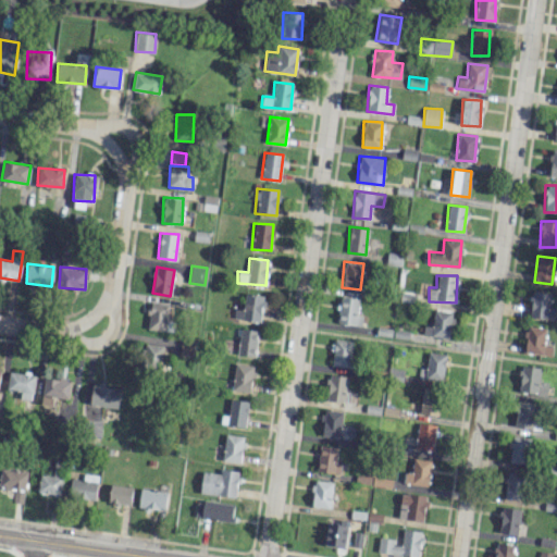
[(556,320),(556,313),(556,308),(548,308),(551,293),(531,291),(529,317),(556,320)]
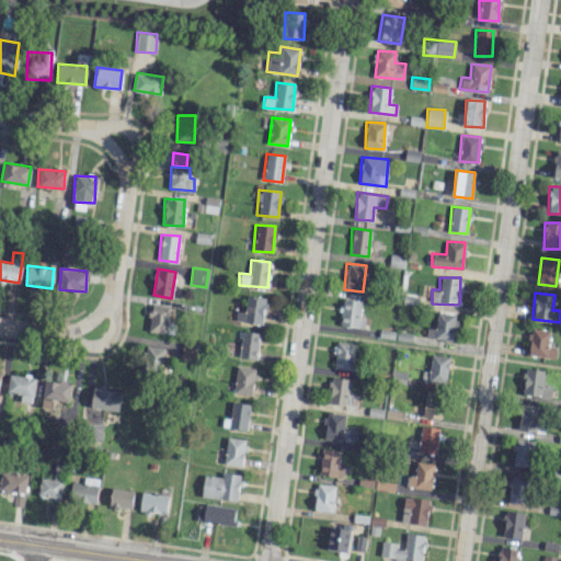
[(236,311),(236,321),(263,322),(264,297),(245,296),(245,311),(236,311)]
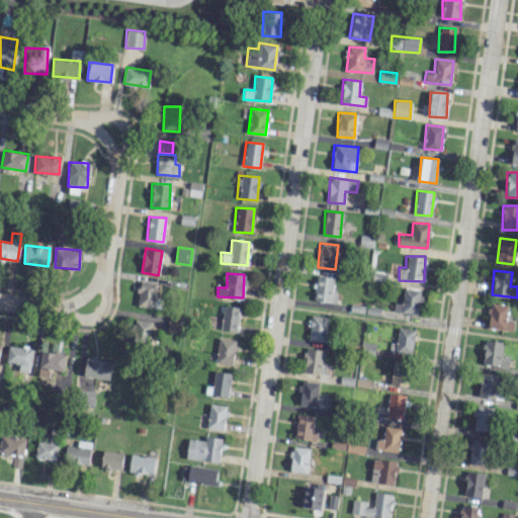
[(312,299),(335,304),(337,292),(332,291),(334,278),(317,275),(312,299)]
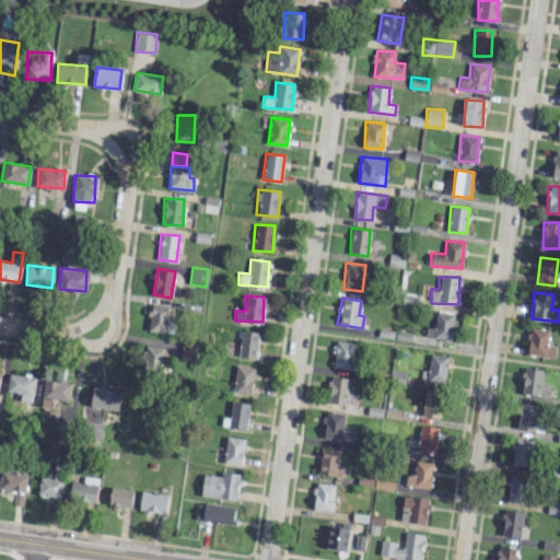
[(172,306),(151,304),(149,330),(170,333),(172,306)]
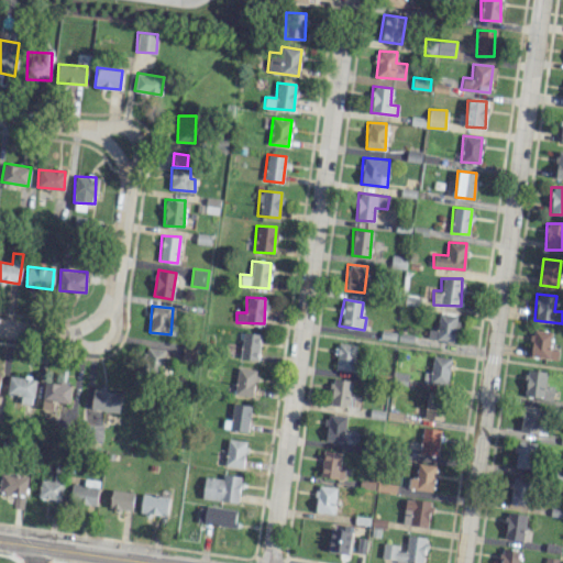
[(427,338),(453,342),(457,316),(439,312),(437,331),(428,329),(427,338)]
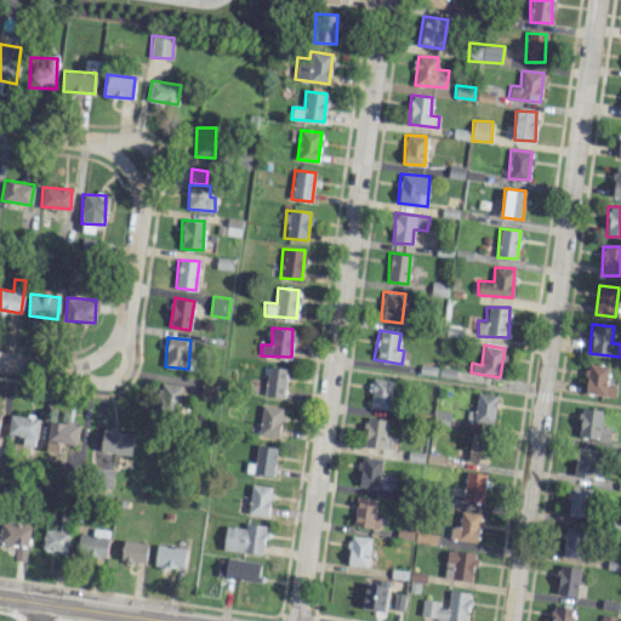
[(607,365),(587,364),(585,394),(615,396),(615,386),(605,386),(607,365)]
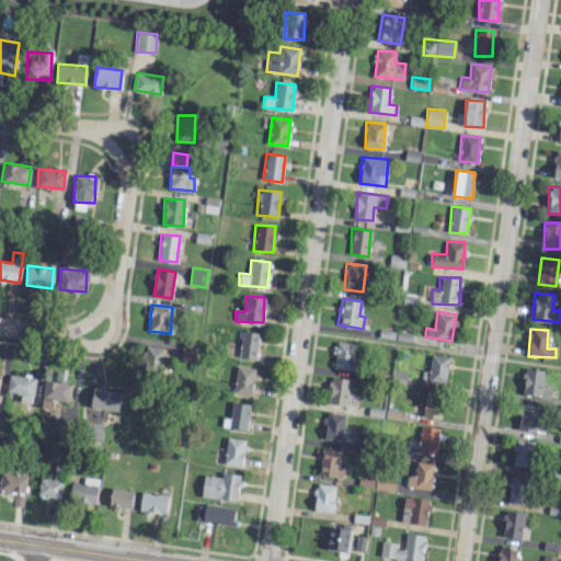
[(239,357),(256,359),(260,332),(241,331),(239,357)]
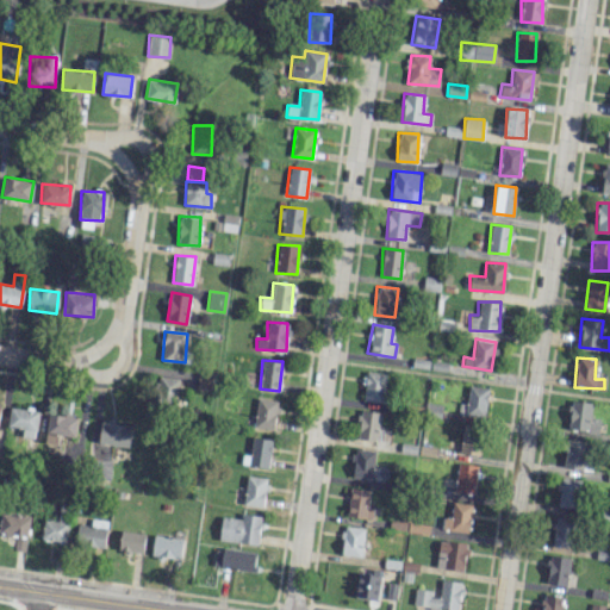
[(383,402),(385,373),(366,372),(363,400),(383,402)]
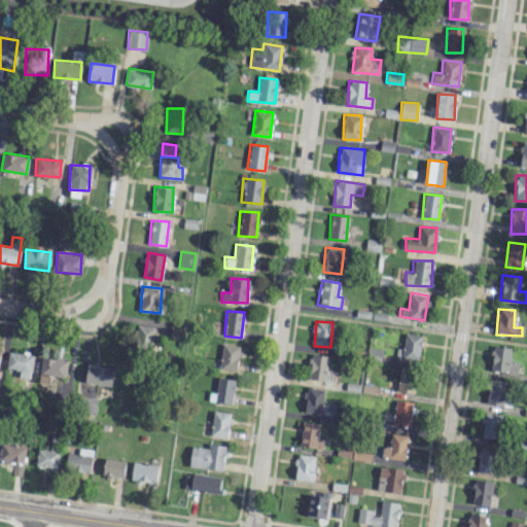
[(153,326),(135,325),(133,347),(151,349),(153,326)]
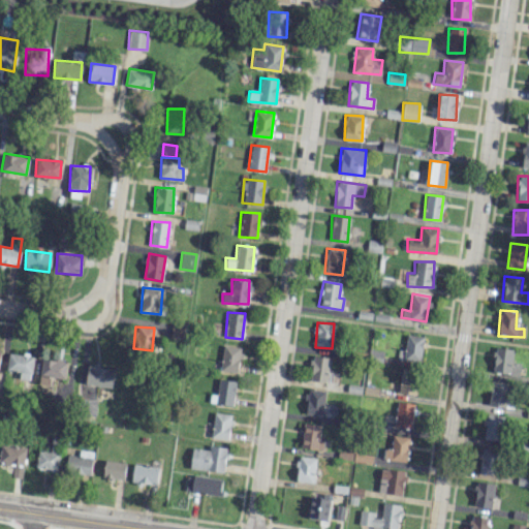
[(419,362),(424,337),(407,334),(404,349),(399,348),(397,359),(419,362)]
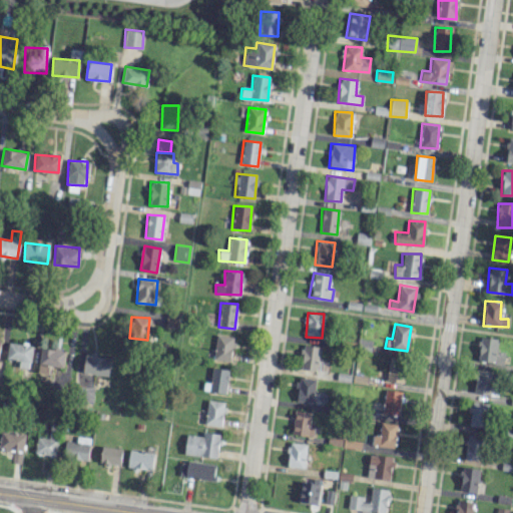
[(212,359),(229,362),(233,337),(216,334),(212,359)]
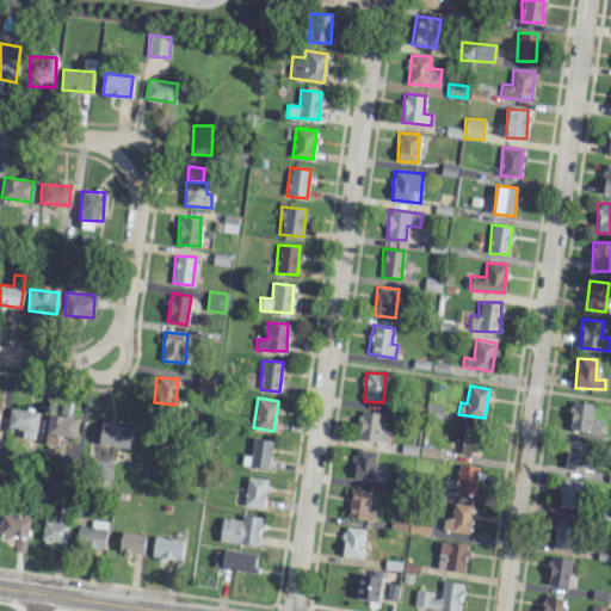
[(569,431),(599,432),(600,419),(592,419),(592,402),(571,401),(569,431)]
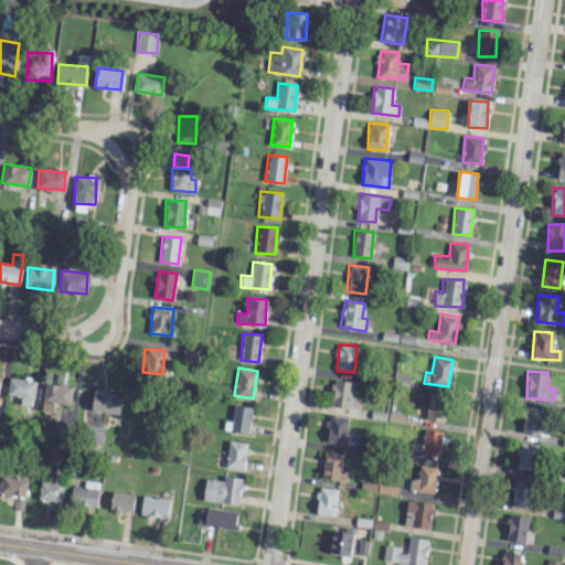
[(8,395),(21,396),(21,404),(34,405),(35,380),(9,377),(8,395)]
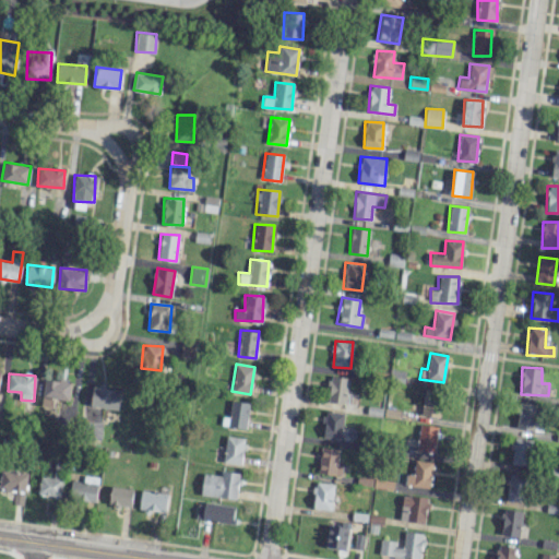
[(328,402),(346,404),(348,378),(329,376),(328,402)]
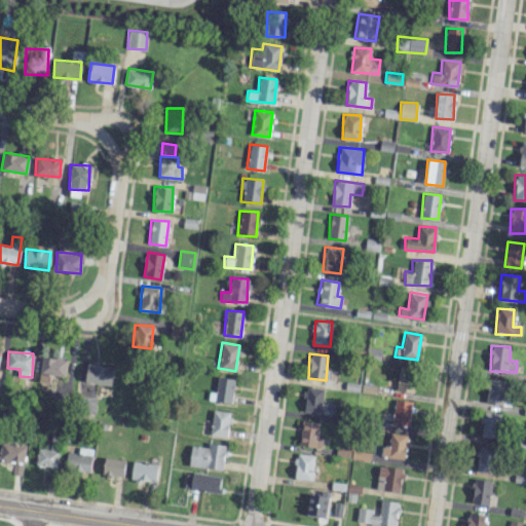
[(65,377),(67,360),(42,355),(38,381),(49,383),(50,375),(65,377)]
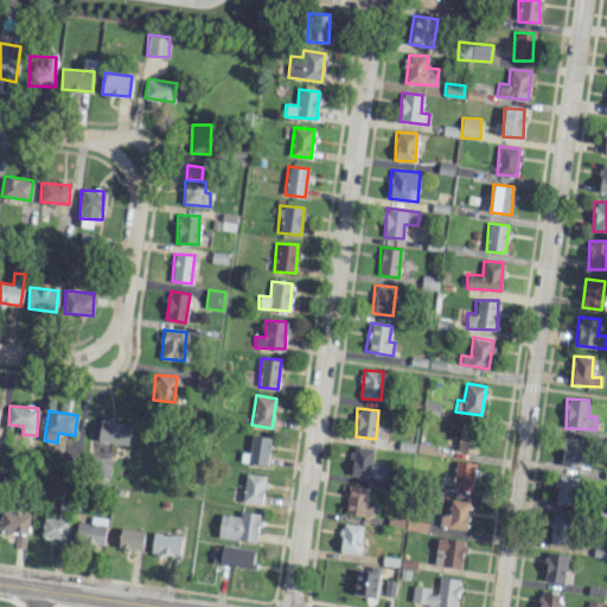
[(98,441),(128,443),(131,421),(101,419),(98,441)]
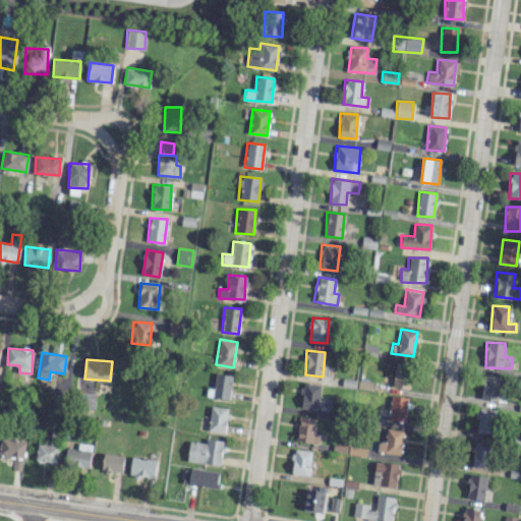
[(408,389),(412,365),(396,362),(392,386),(408,389)]
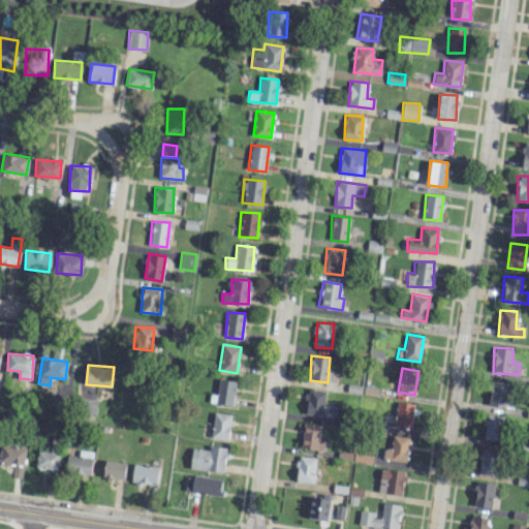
[(234,405),(236,380),(218,379),(216,404),(234,405)]
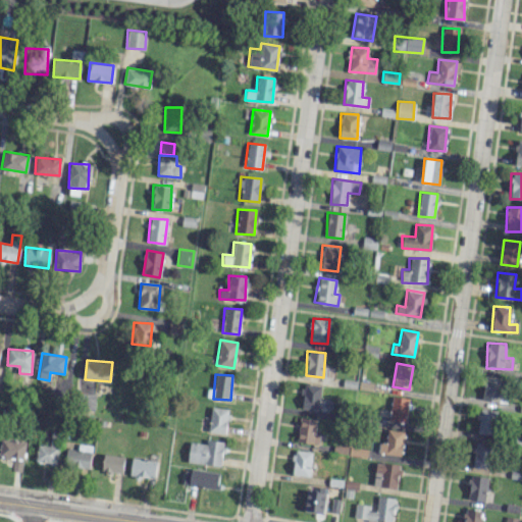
[(501,402),(502,377),(483,376),(482,401),(501,402)]
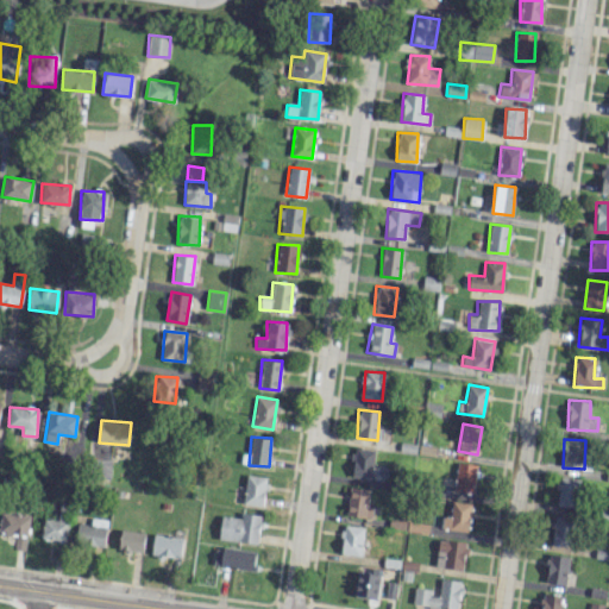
[(372,478),(375,450),(353,449),(351,477),(372,478)]
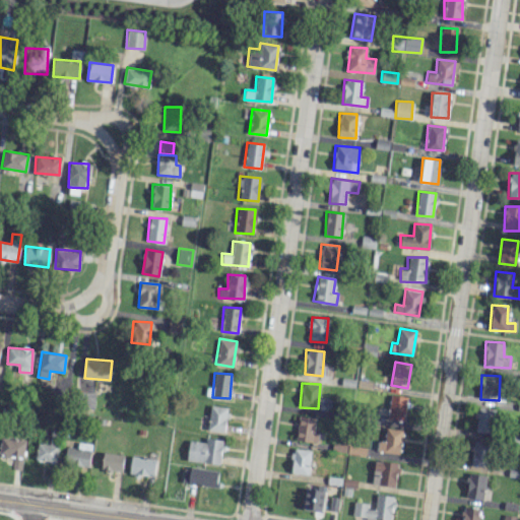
[(406,396),(389,395),(388,419),(405,420),(406,396)]
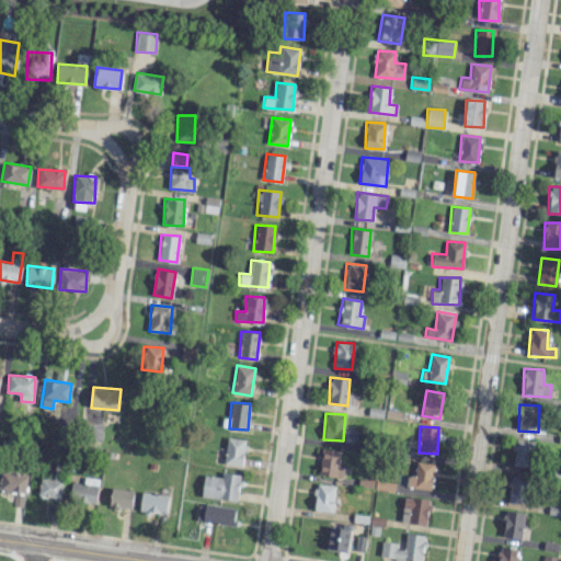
[(224,464),(242,466),(245,439),(227,437),(224,464)]
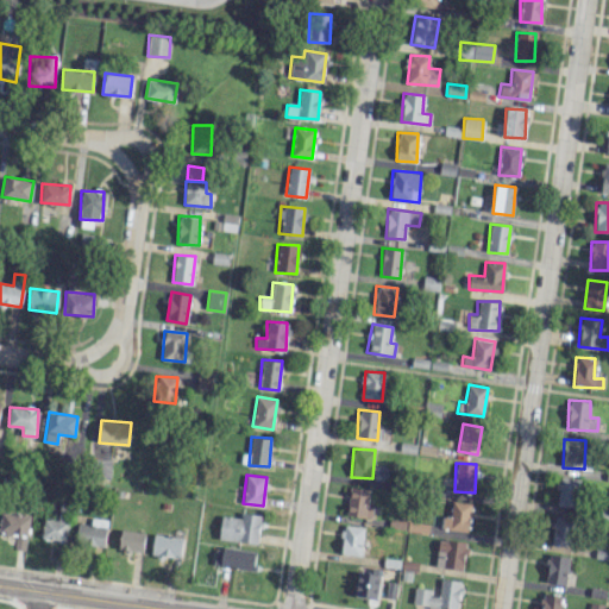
[(557,504),(575,507),(578,478),(559,477),(557,504)]
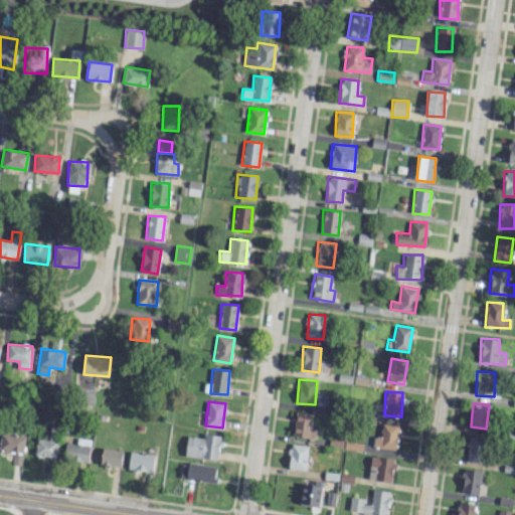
[(312,412),(295,412),(294,437),(314,438),(314,428),(311,428),(312,412)]
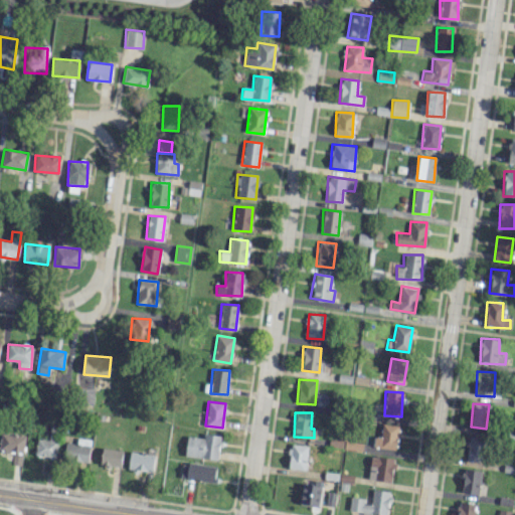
[(59,424),(51,423),(49,440),(37,439),(35,455),(56,457),(59,424)]
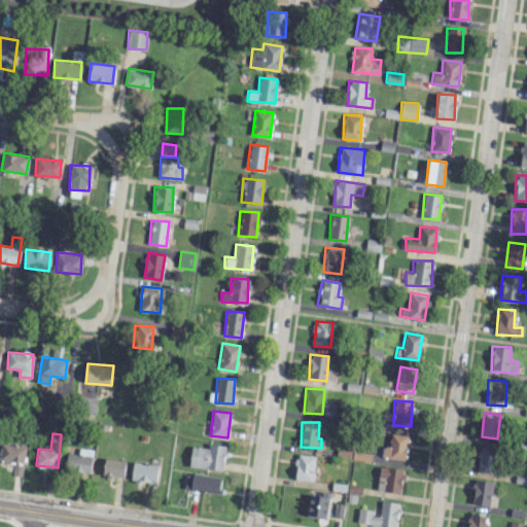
[(389,448),(382,447),(381,457),(406,460),(409,435),(390,433),(389,448)]
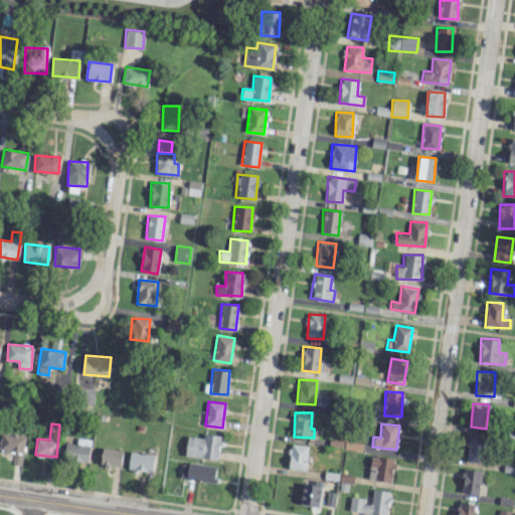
[(0,438),(0,451),(13,453),(12,464),(20,465),(25,437),(1,433),(0,438)]
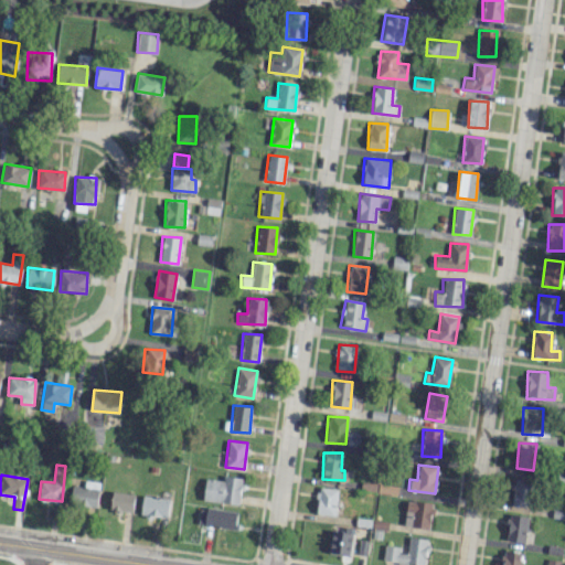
[(203,500),(238,504),(242,478),(223,476),(223,480),(205,478),(203,500)]
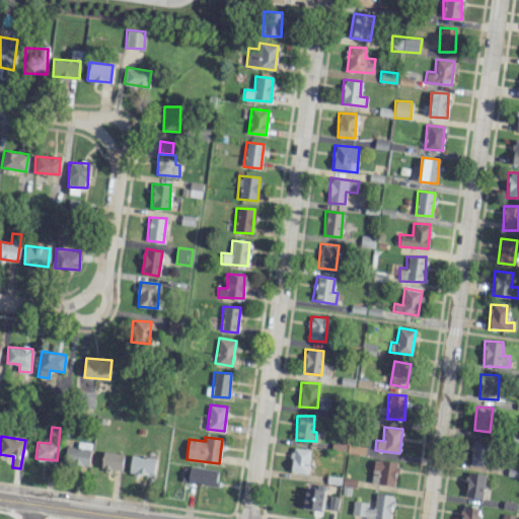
[(486,440),(471,439),(470,464),(485,464),(486,440)]
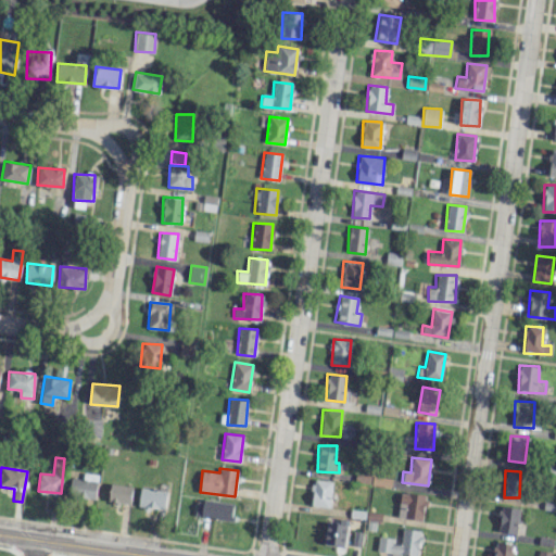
[(97,474),(84,474),(83,478),(71,478),(70,497),(97,498),(97,474)]
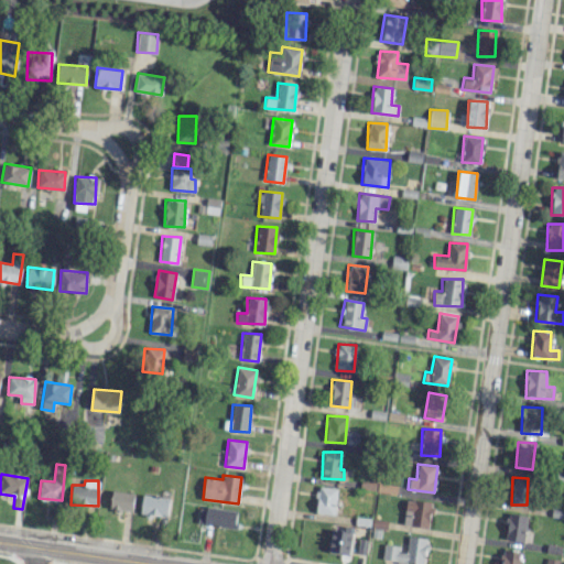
[(360,480),(359,490),(396,492),(397,483),(360,480)]
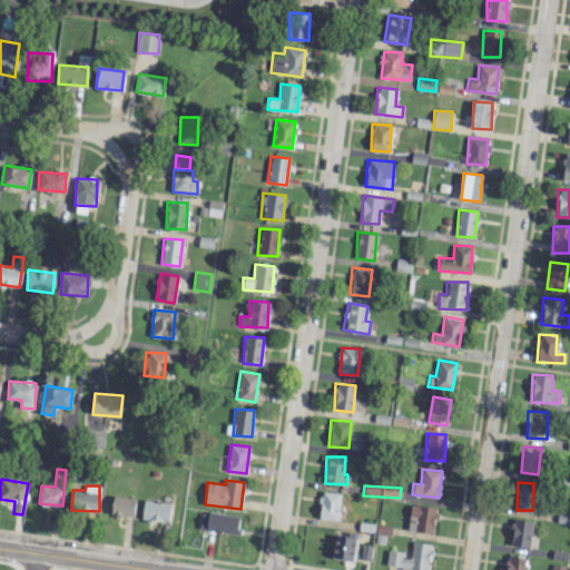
[(338,520),(340,492),(321,492),(318,519),(338,520)]
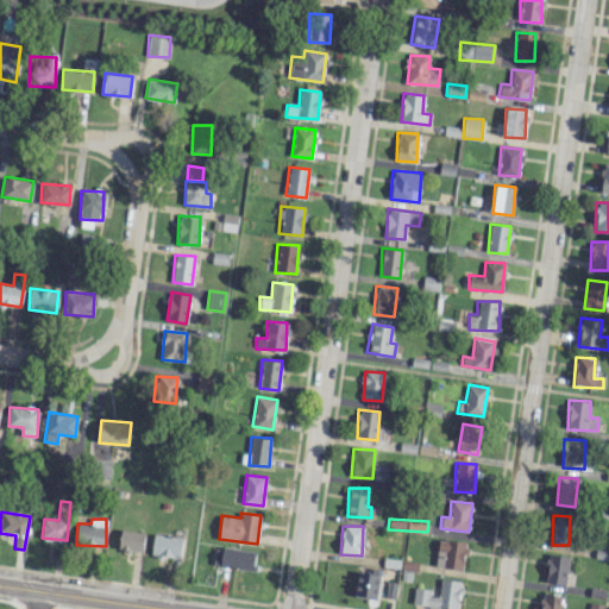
[(119,550),(143,552),(145,533),(121,529),(119,550)]
